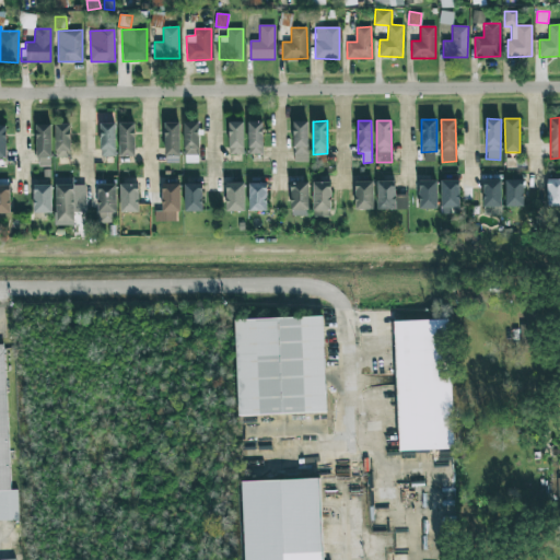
[(243,121),(229,123),(230,154),(244,154),(243,121)]
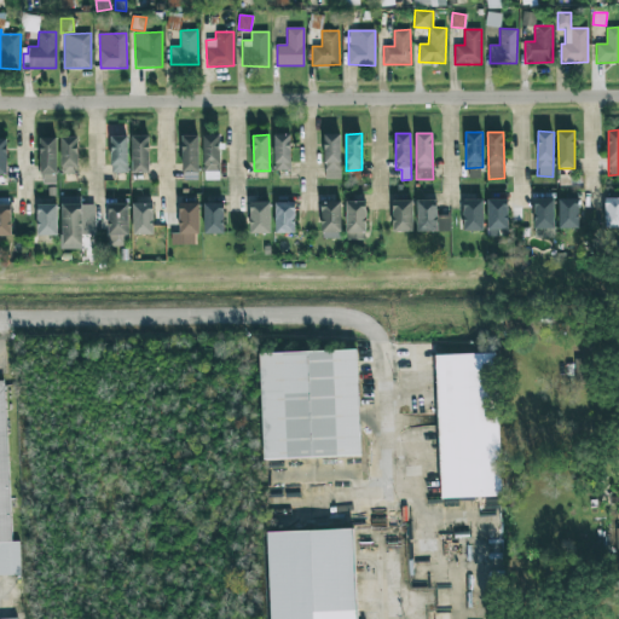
[(290,172),(291,134),(275,134),(275,171),(290,172)]
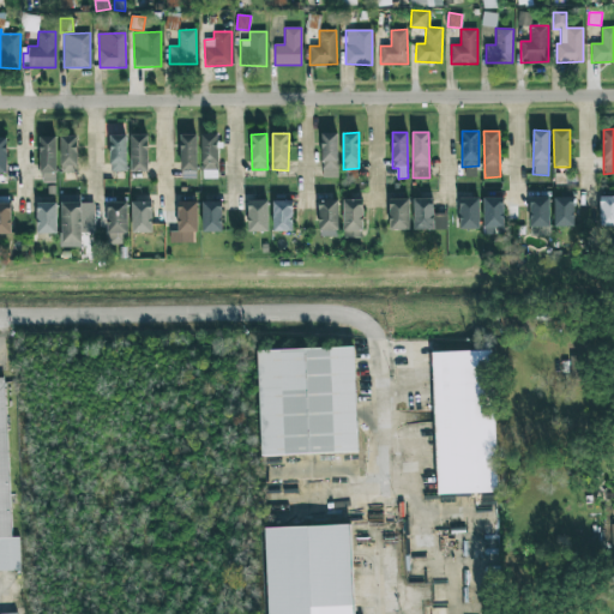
[(337,133),(321,133),(323,178),(338,178),(337,133)]
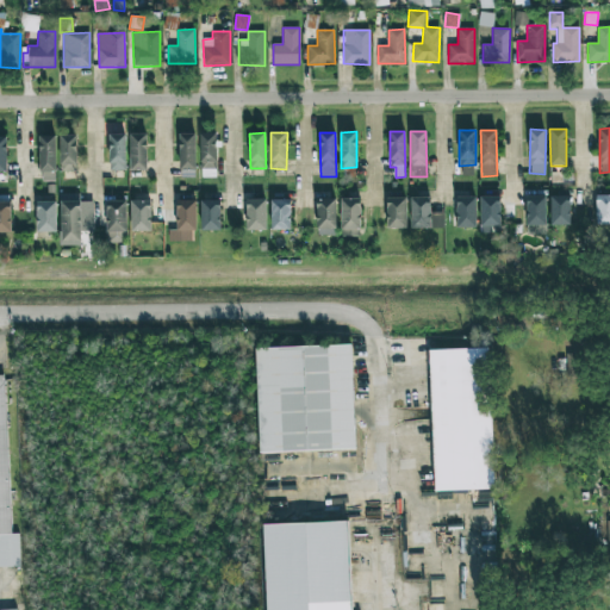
[(195,134),(179,134),(179,168),(195,169),(195,134)]
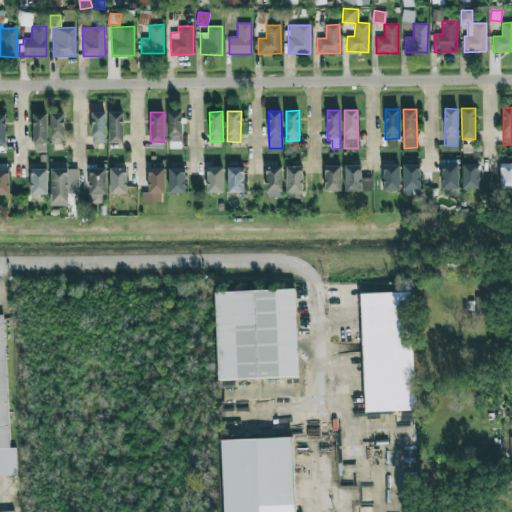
[(168,142),(172,142),(172,148),(181,148),(181,112),(168,112),(168,142)]
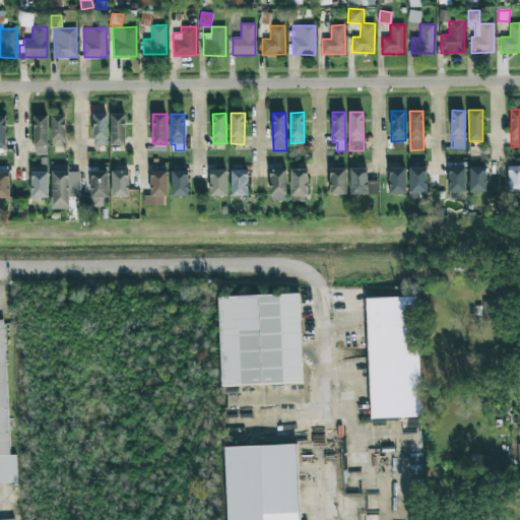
[(51,116),(52,146),(66,145),(65,115),(51,116)]
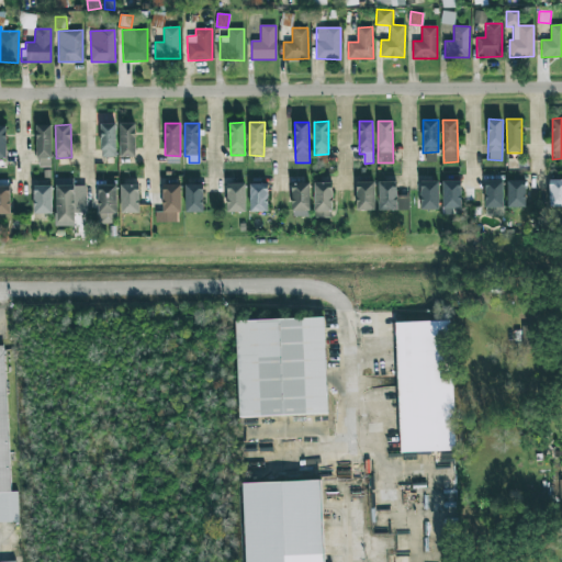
[(101,157),(116,157),(115,124),(101,124),(101,157)]
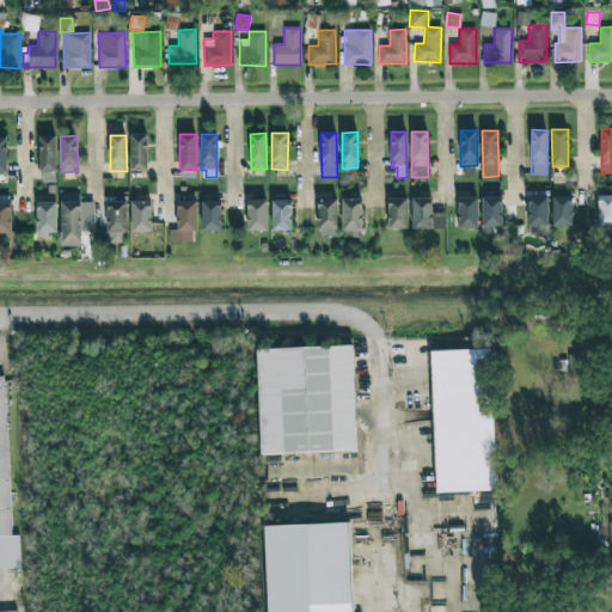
[(132,171),(147,171),(147,135),(130,135),(132,171)]
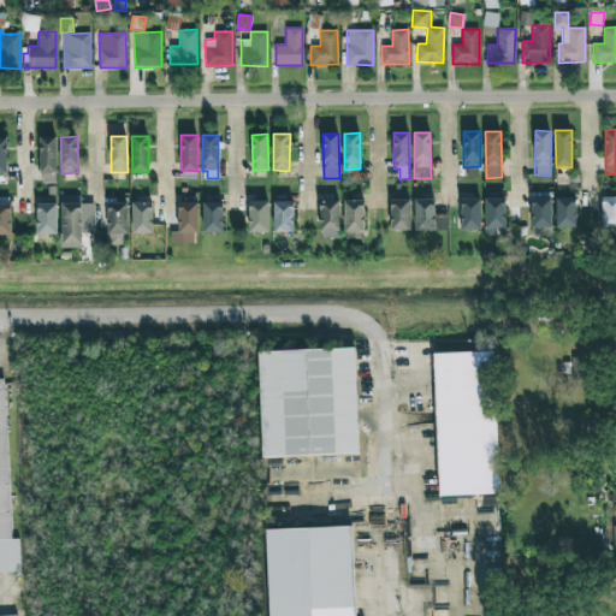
[(41,184),(57,184),(57,137),(41,137),(41,184)]
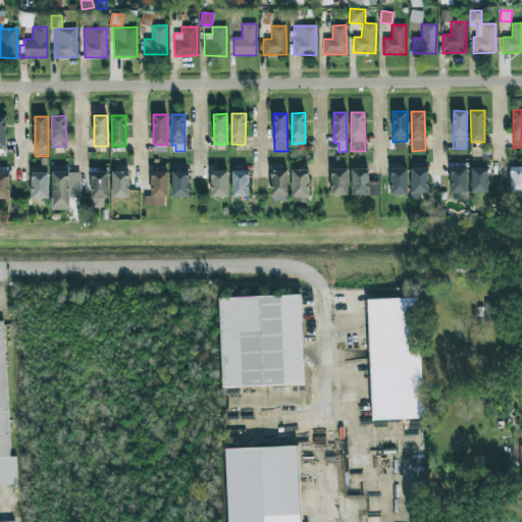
[(467,167),(451,167),(451,193),(468,193),(467,167)]
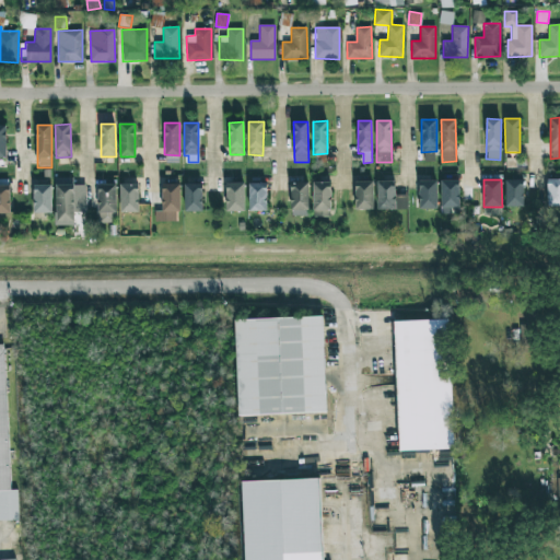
[(559,179),(547,179),(548,206),(559,206),(559,179)]
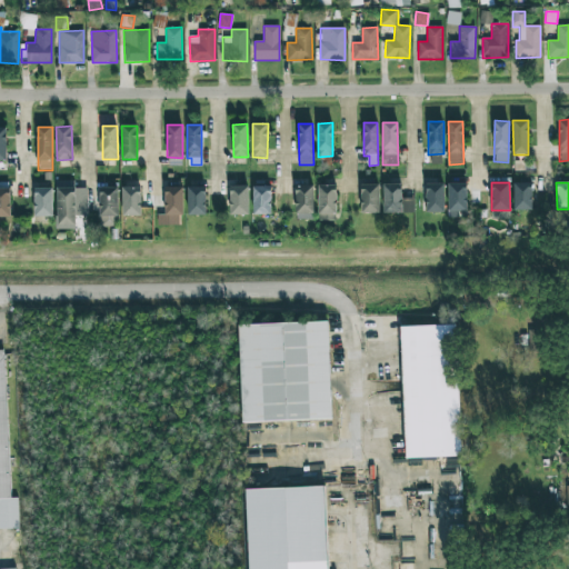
[(467,183),(448,183),(449,216),(467,215),(467,183)]
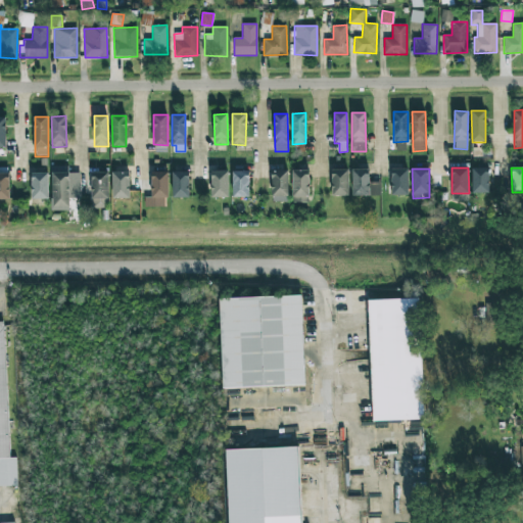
[(489,193),(488,169),(472,169),(472,193),(489,193)]
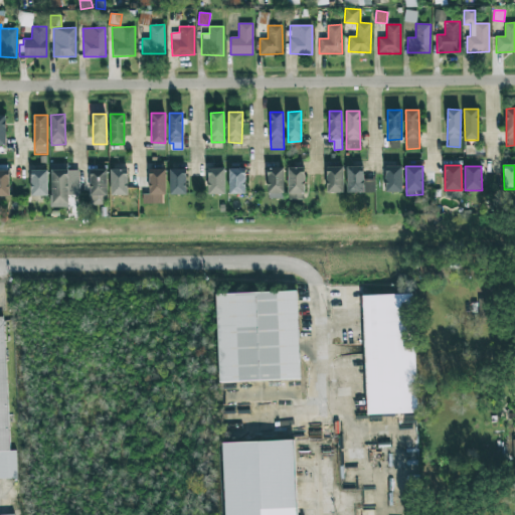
[(305,199),(304,167),(288,168),(289,200),(305,199)]
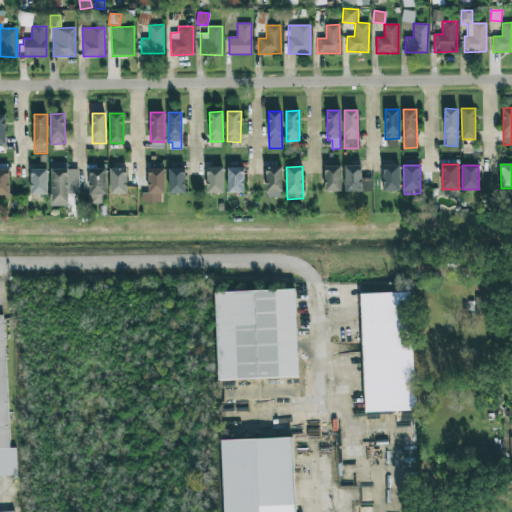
[(341,166),(324,166),(325,192),(341,192),(341,166)]
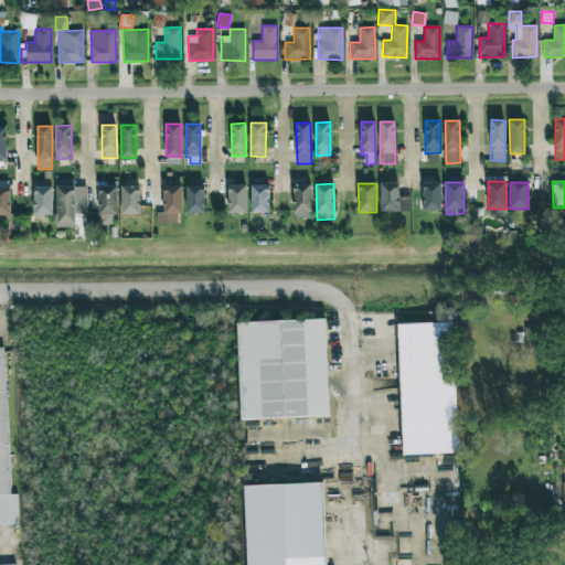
[(381,212),(411,211),(411,196),(398,196),(398,183),(381,183),(381,212)]
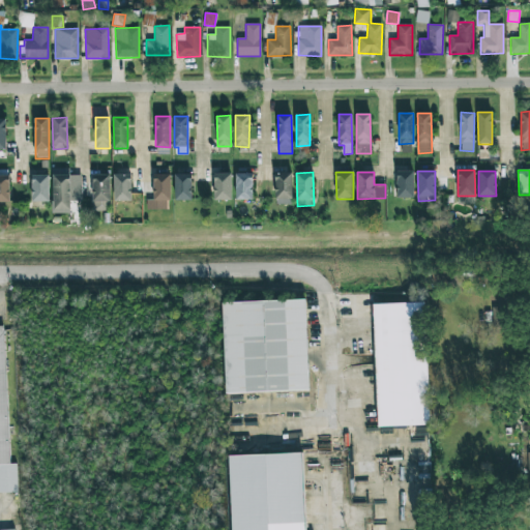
[(413,198),(413,172),(396,172),(396,198),(413,198)]
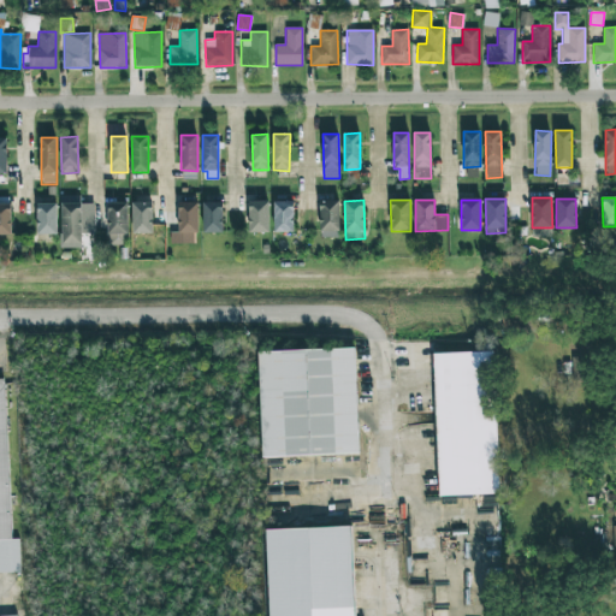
[(270,232),(268,201),(249,202),(249,232),(270,232)]
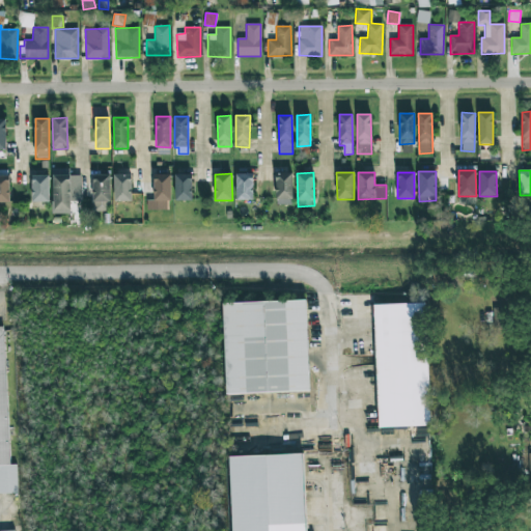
[(253,173),(235,173),(236,200),(253,200),(253,173)]
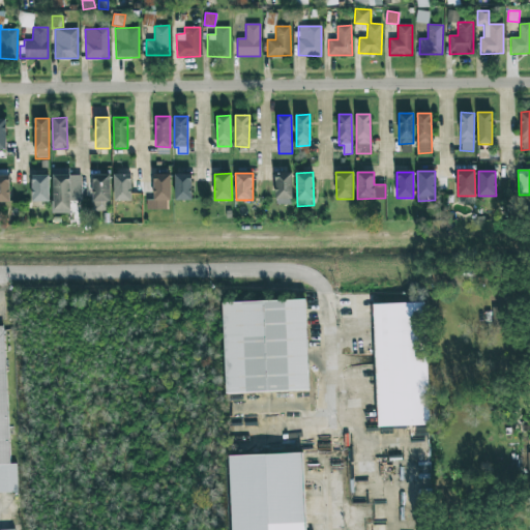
[(292,173),(275,173),(275,204),(292,204),(292,173)]
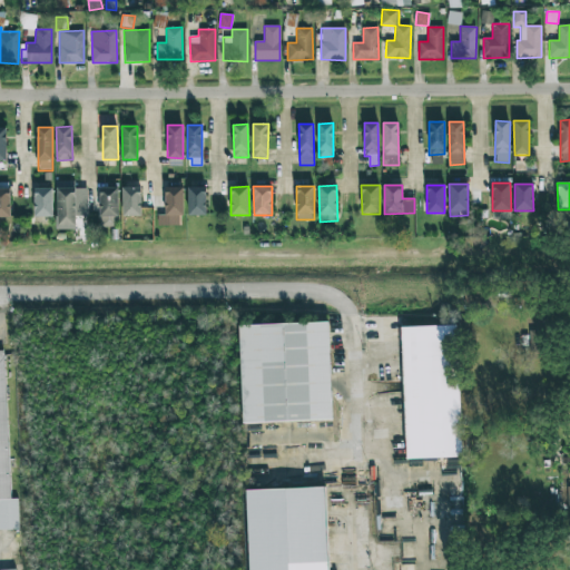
[(140,187),(123,188),(123,216),(141,216),(140,187)]
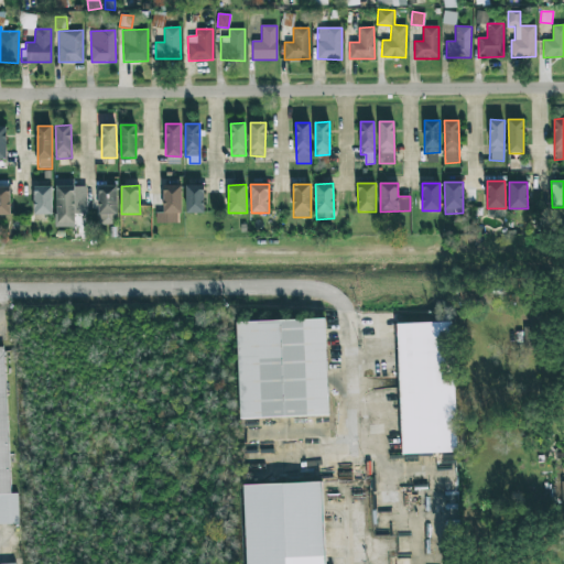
[(182,186),(164,185),(164,224),(177,224),(177,214),(181,214),(182,186)]
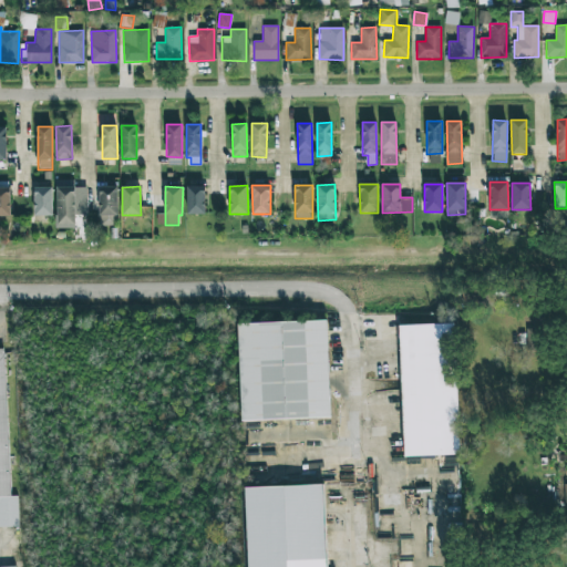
[(205,186),(186,186),(187,214),(205,214),(205,186)]
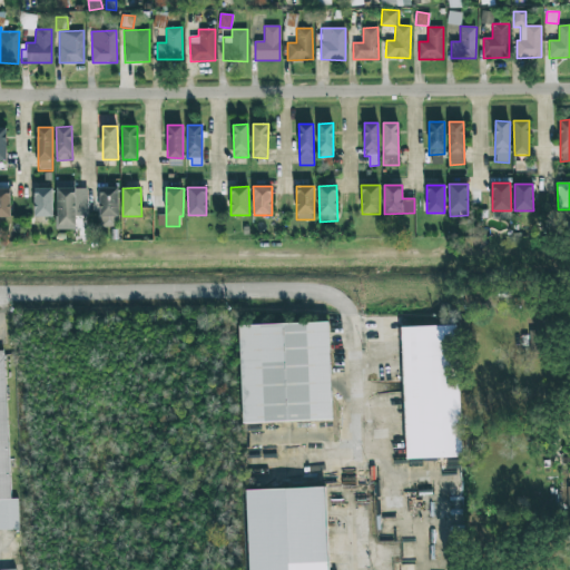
[(10,188),(0,188),(0,216),(11,217),(10,188)]
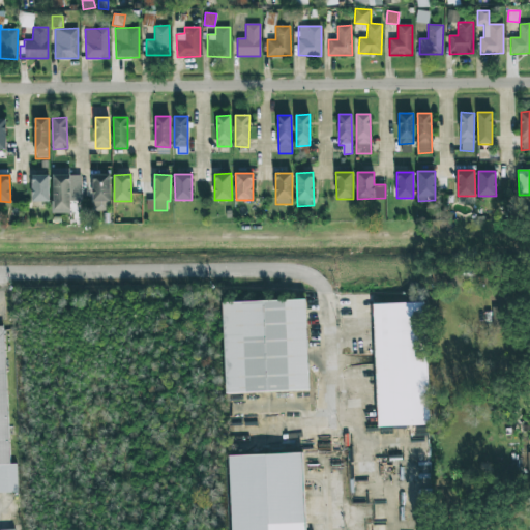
[(31,175),(32,202),(49,202),(49,175),(31,175)]
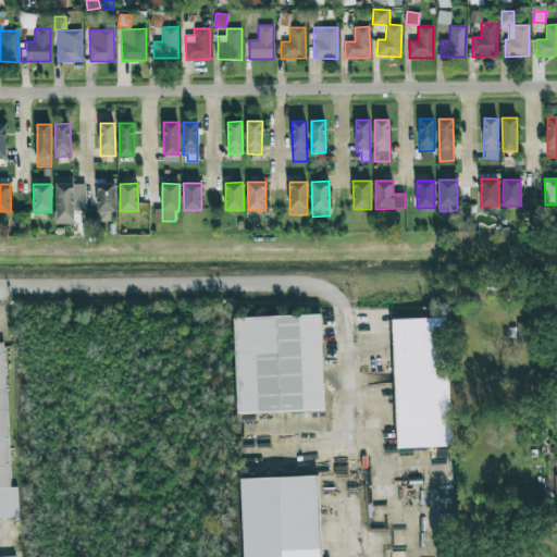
[(74,222),(74,184),(57,184),(56,222),(74,222)]
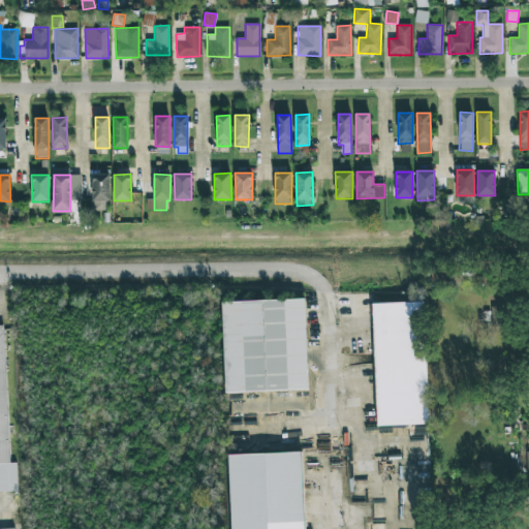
[(109,175),(92,175),(93,211),(110,211),(109,175)]
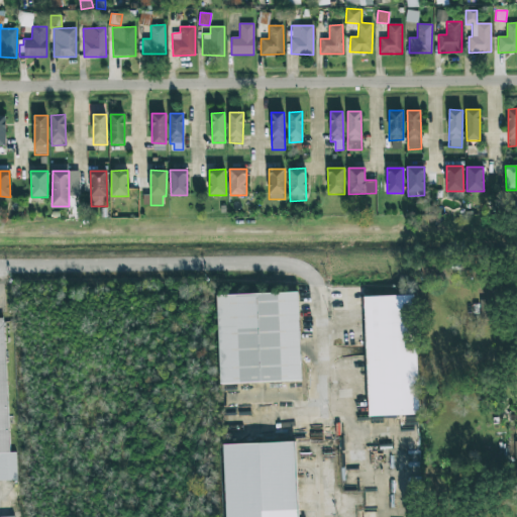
[(464,198),(463,191),(446,192),(446,199),(464,198)]
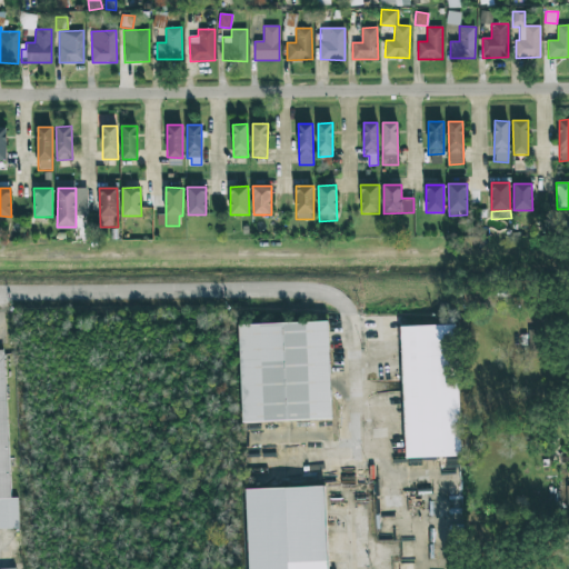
[(401,327),(405,458),(460,457),(457,325),(401,327)]
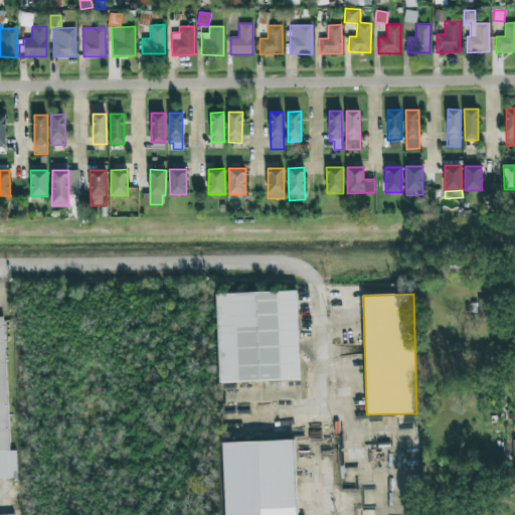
[(478,318),(492,319),(492,299),(478,299),(478,318)]
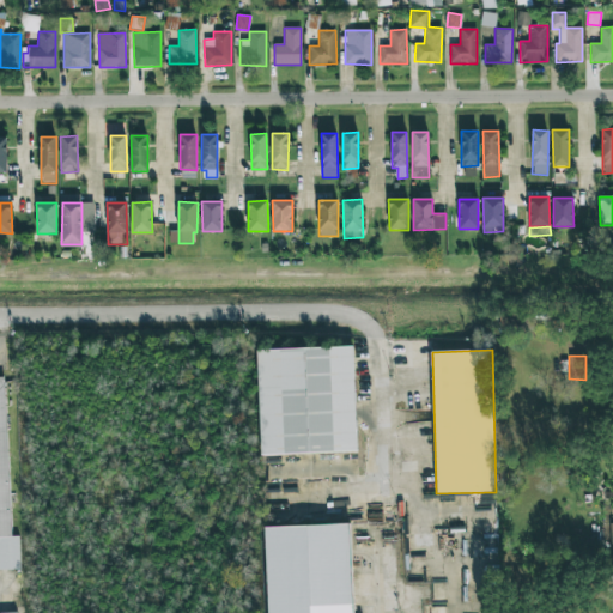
[(259,360),(357,357),(360,461),(263,465),(259,360)]
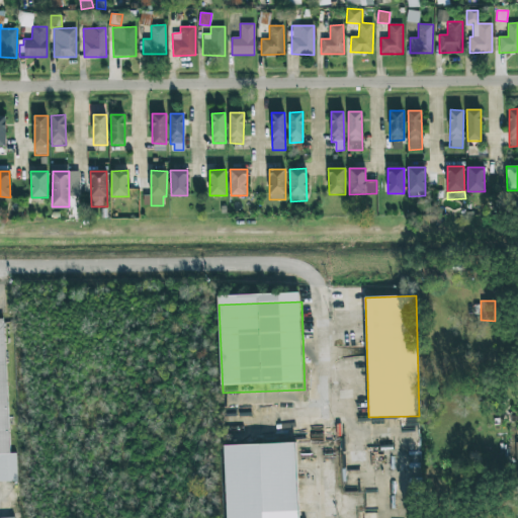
[(0,324),(8,324),(12,460),(21,459),(23,485),(0,485),(0,324)]
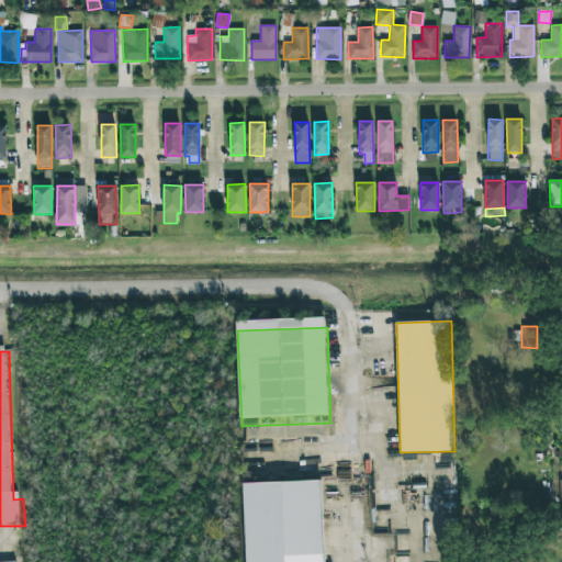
[(247,561),(245,493),(322,490),(325,561),(247,561)]
